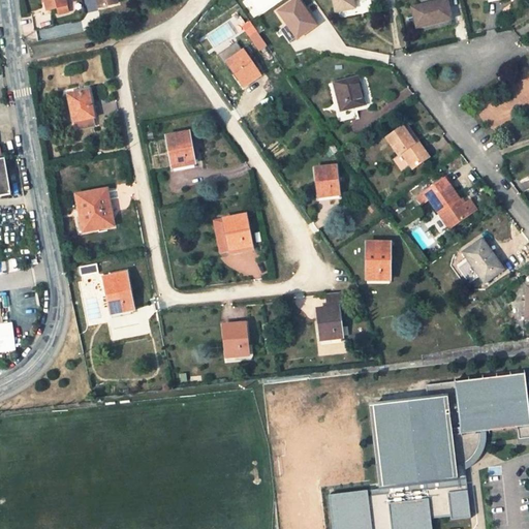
[(44,0),(49,11),(59,9),(68,6),(66,0),(44,0)]
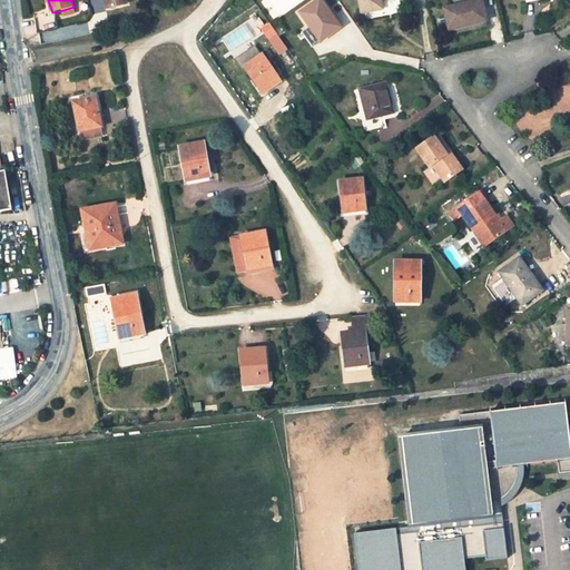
[(340,27),(320,0),(317,0),(300,13),(320,41),(340,27)]
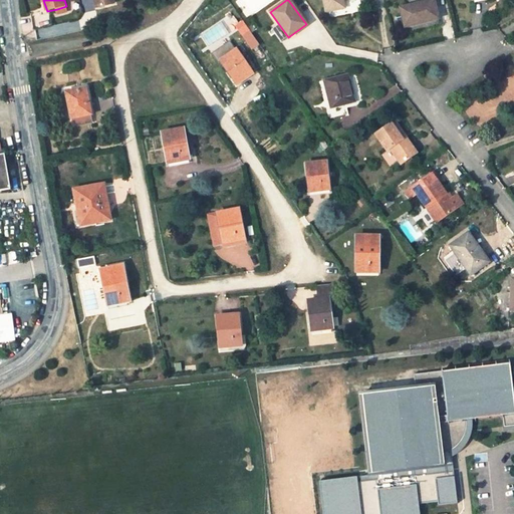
[(323,0),(326,11),(343,7),(341,0),(323,0)]
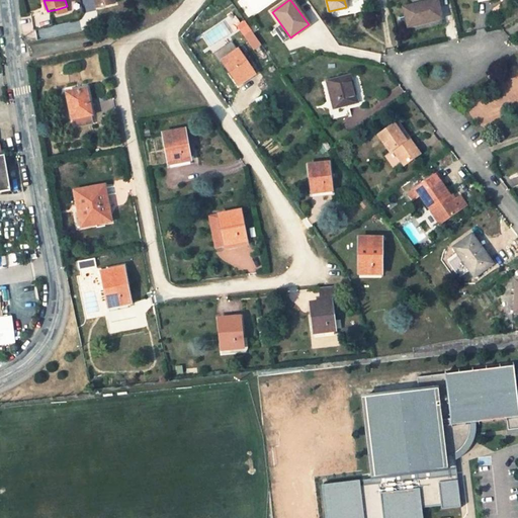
[(441,17),(436,0),(432,0),(404,8),(408,26),(441,17)]
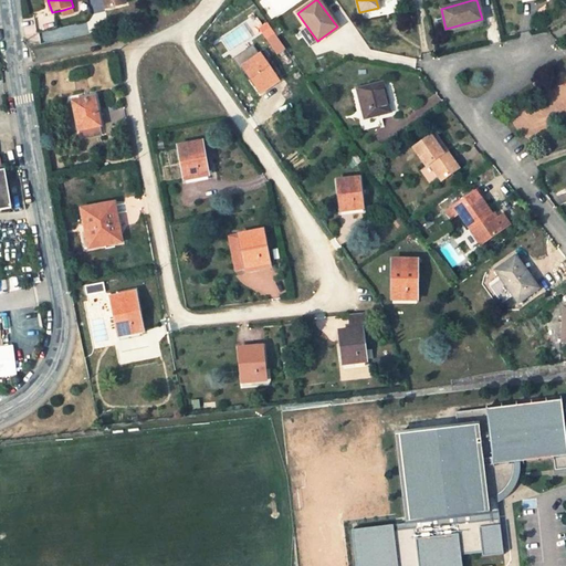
[(63,10),(64,17),(75,13),(73,7),(63,10)]
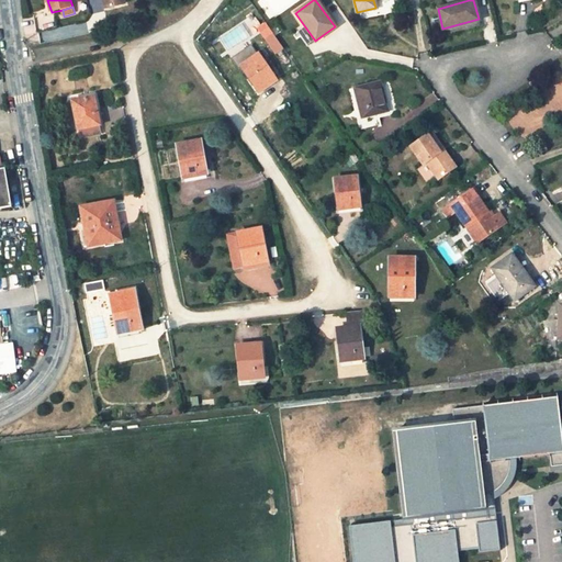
[(481,27),(479,19),(442,29),(446,37),(481,27)]
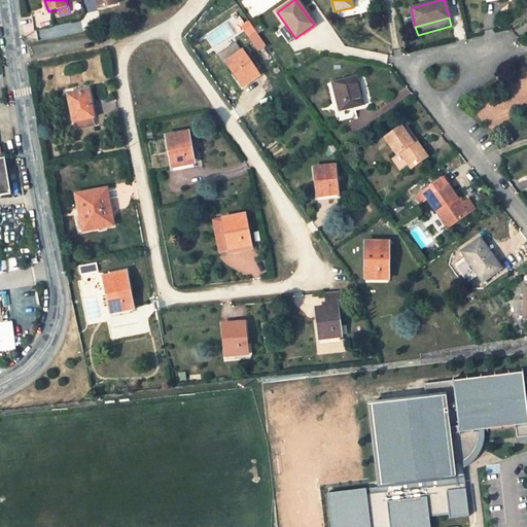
[(249,28),(245,31),(256,46),(260,43),(249,28)]
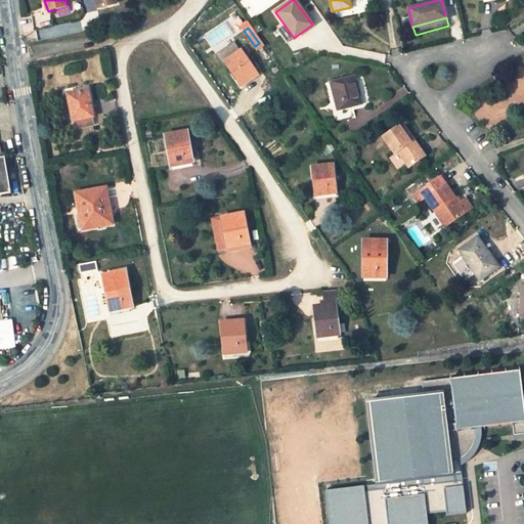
[(249,81),(257,75),(241,50),(224,61),(239,84),(247,79),(249,81)]
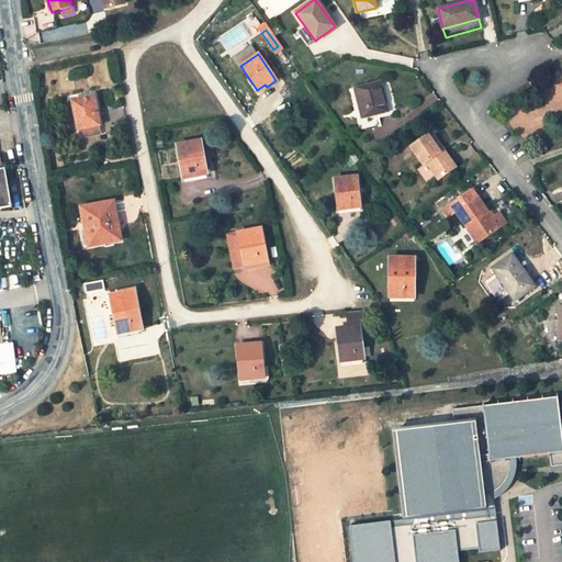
[(379,80),(353,88),(361,117),(388,111),(379,80)]
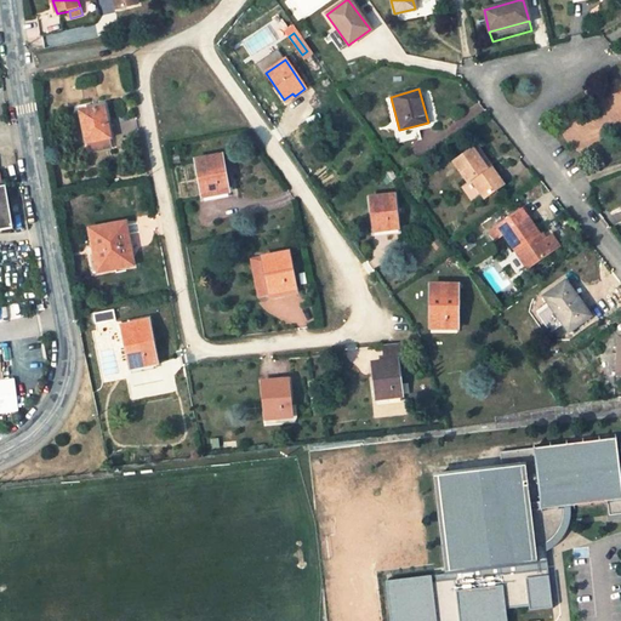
[(109,138),(103,106),(81,110),(85,126),(83,127),(86,143),(90,142),(91,152),(112,147),(109,138)]
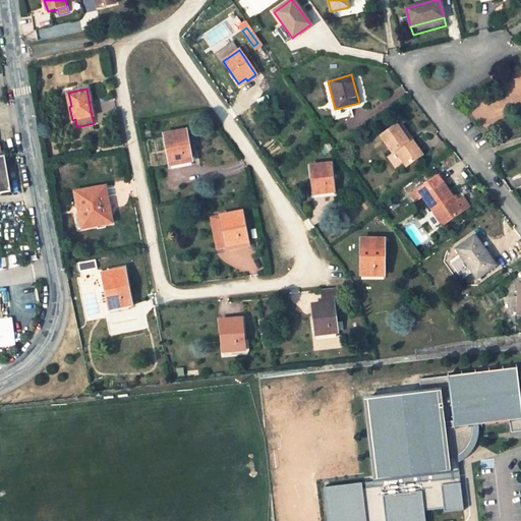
[(407,141),(410,139),(399,123),(396,125),(407,141)]
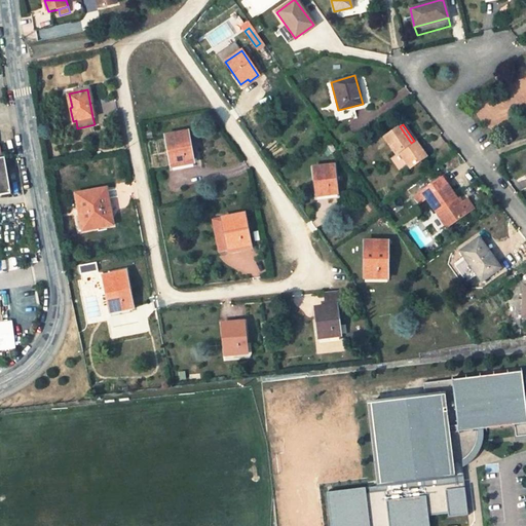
[(410,167),(425,156),(414,141),(411,143),(400,126),(384,138),(396,154),(399,152),(410,167)]
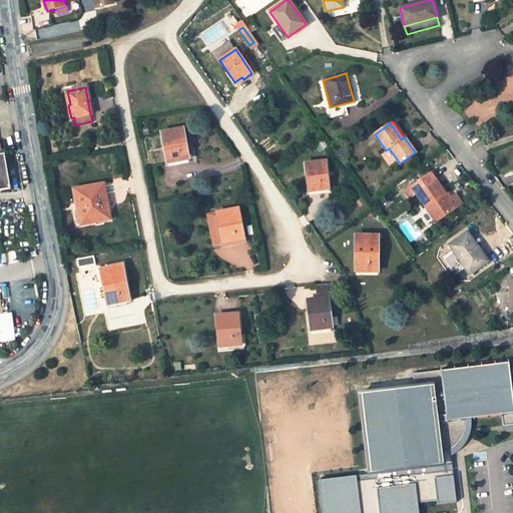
[(187,159),(182,128),(161,131),(167,162),(187,159)]
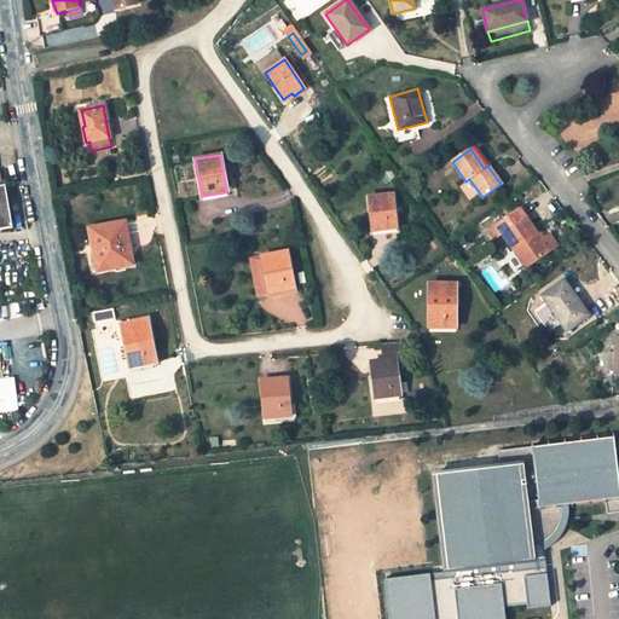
[(389,169),(383,174),(388,181),(394,177),(389,169)]
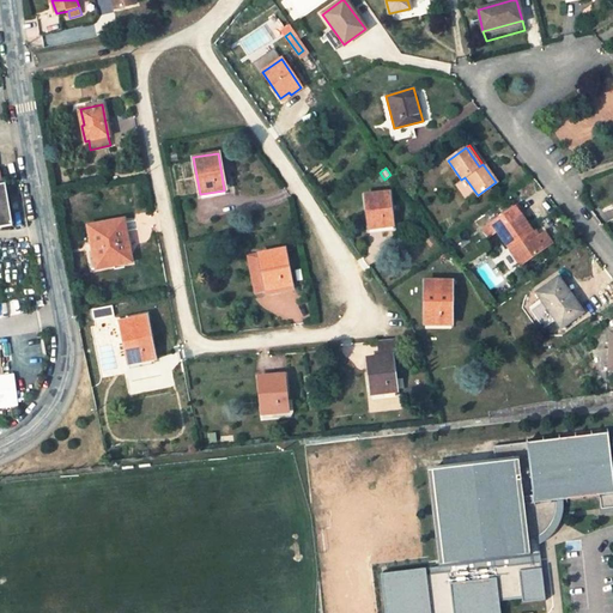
[(423,190),(418,182),(412,186),(416,194),(423,190)]
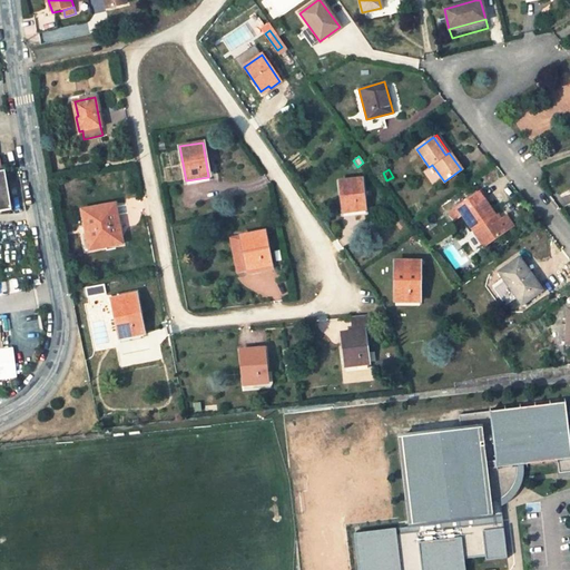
[(3,173),(0,173),(0,213),(15,210),(9,172),(3,173)]
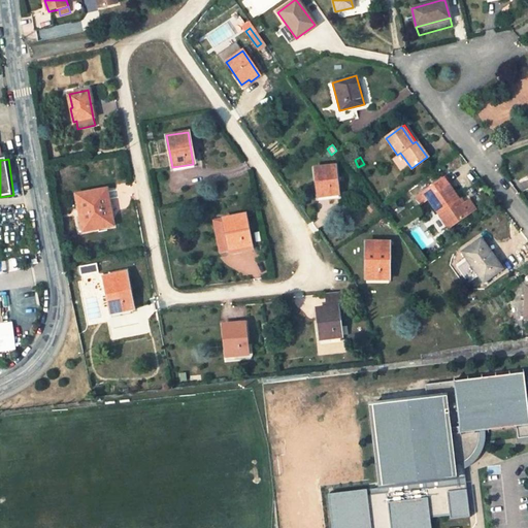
[(337,194),(334,165),(314,167),(317,194),(325,194),(325,196),(337,194)]
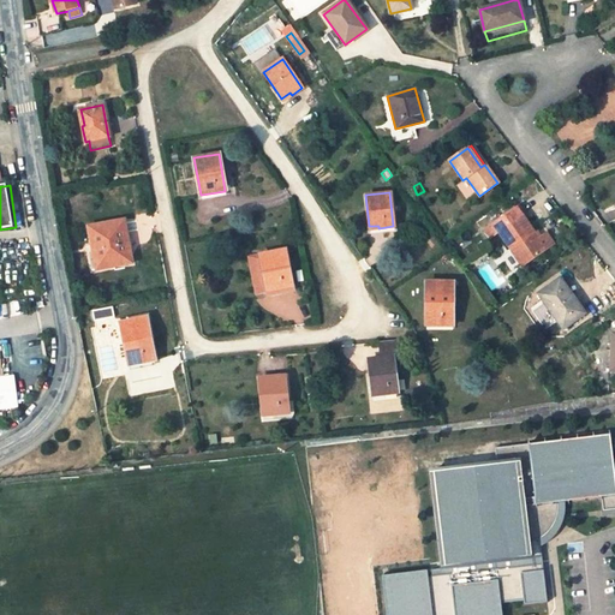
[(499,232),(523,266),(543,251),(548,248),(553,244),(544,232),(539,234),(533,238),(530,233),(532,232),(521,216),(524,214),(518,206),(493,224),(485,230),(491,237),(499,232)]
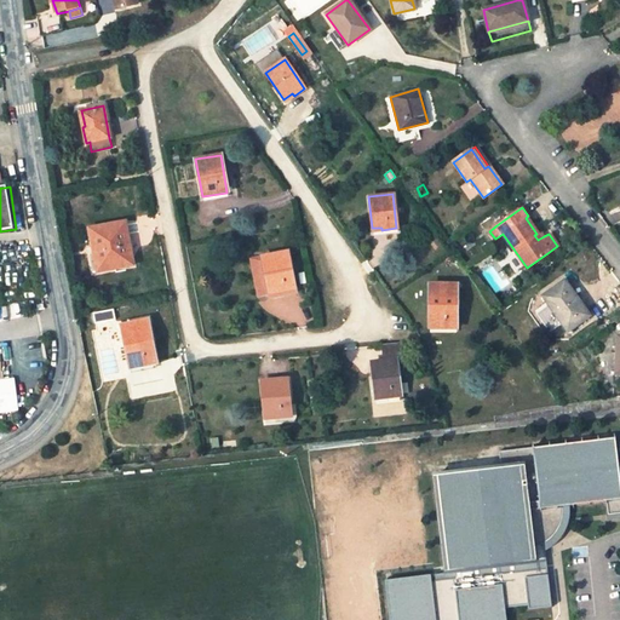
[(132,265),(124,223),(89,229),(93,253),(97,271),(132,265)]
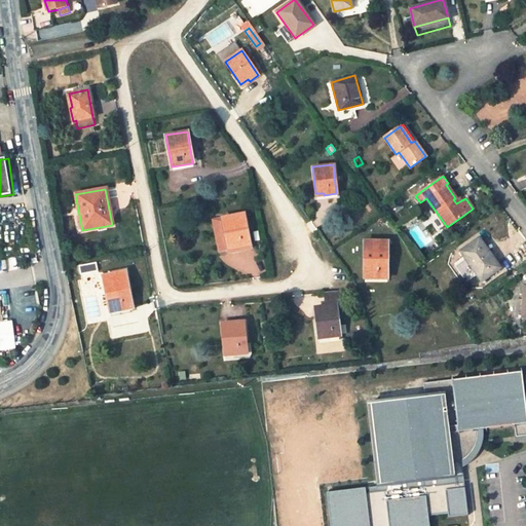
[(250,245),(243,214),(212,220),(218,251),(250,245)]
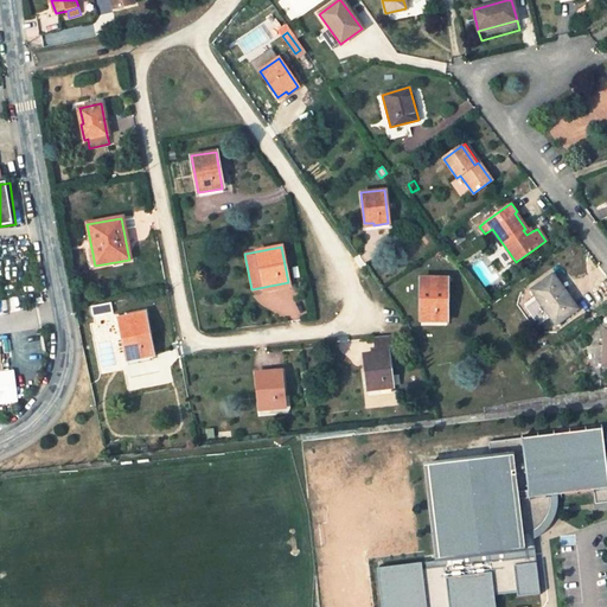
[(576,310),(553,275),(531,291),(555,324),(576,310)]
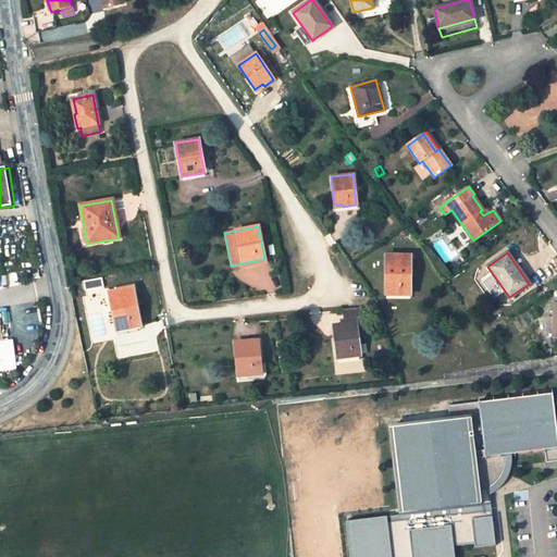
[(409,295),(409,256),(385,256),(385,289),(395,291),(395,295),(409,295)]
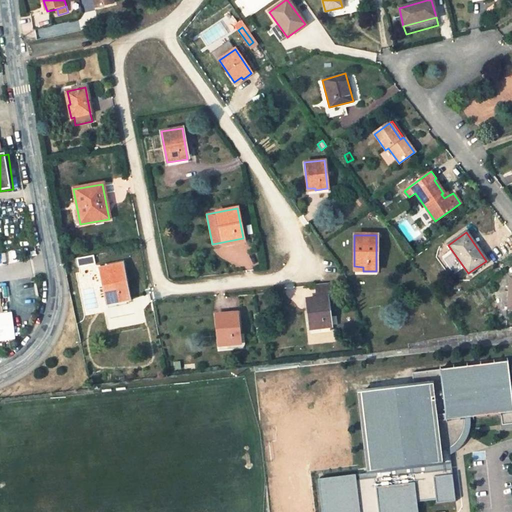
[(128,300),(121,264),(100,268),(106,299),(114,298),(114,302),(128,300)]
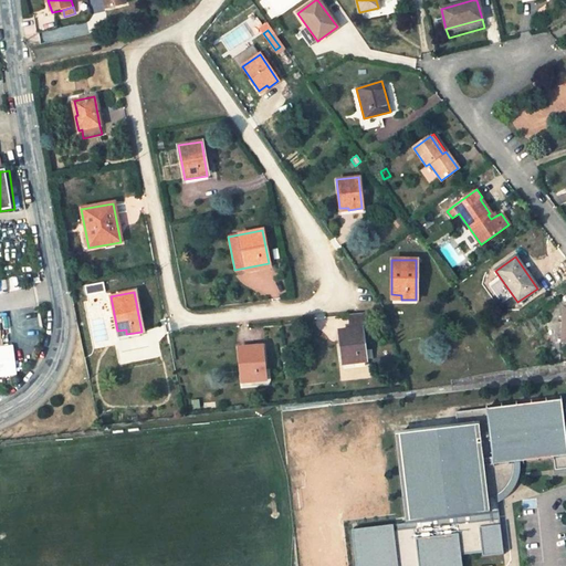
[(338,331),(343,364),(365,362),(366,360),(362,327),(366,327),(365,313),(349,314),(350,328),(338,331)]
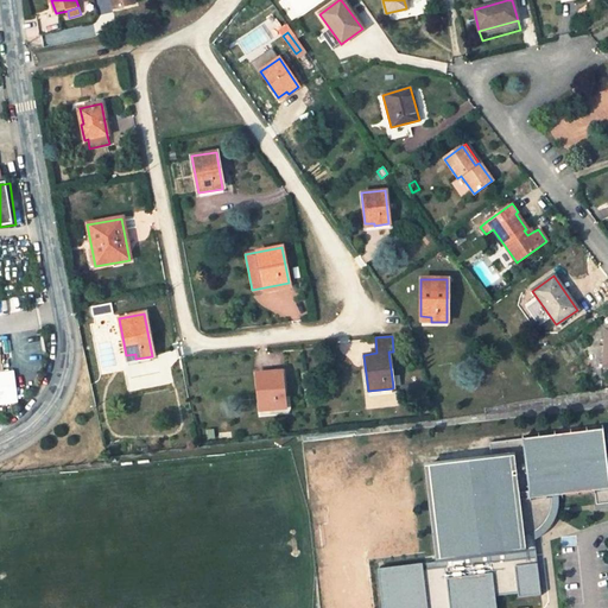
[(0,404),(19,403),(16,371),(0,372),(0,404)]
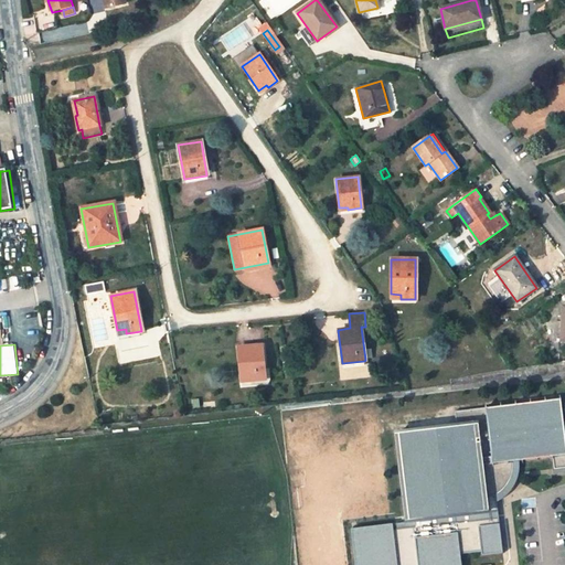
[(265,380),(260,345),(237,348),(241,382),(265,380)]
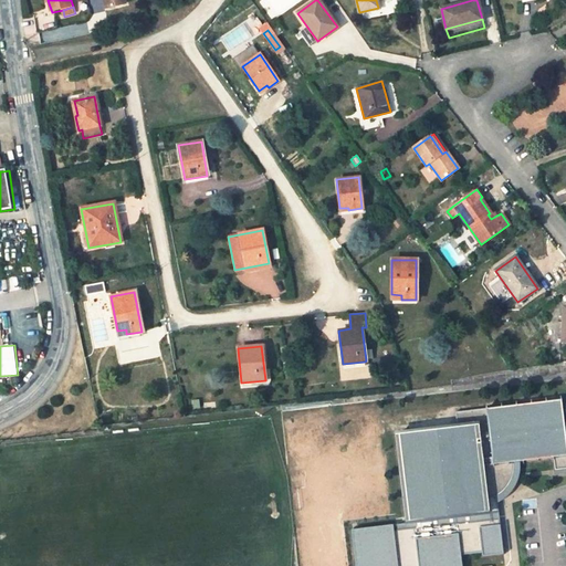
[(454,412),(457,428),(474,426),(484,500),(485,500),(489,499),(493,496),(496,494),(501,491),(504,488),(506,484),(509,480),(511,475),(512,471),(512,467),(512,463),(516,463),(553,459),(554,470),(565,468),(565,443),(561,399),(454,412)]
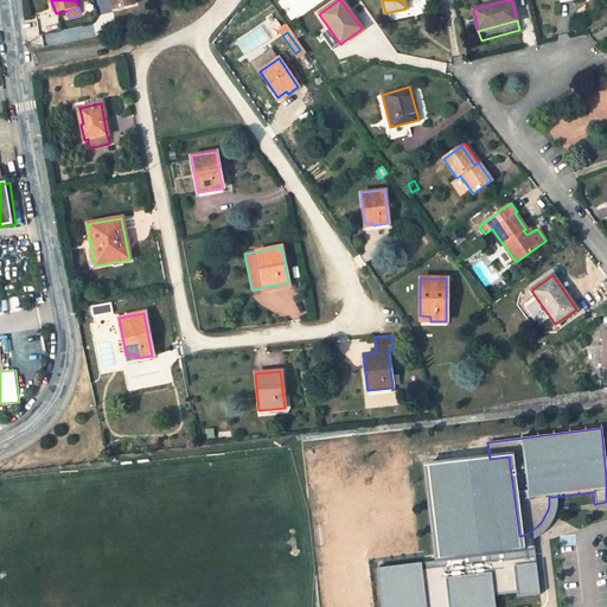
[(490,459),(427,466),(439,561),(521,551),(519,536),(509,457),(490,459)]
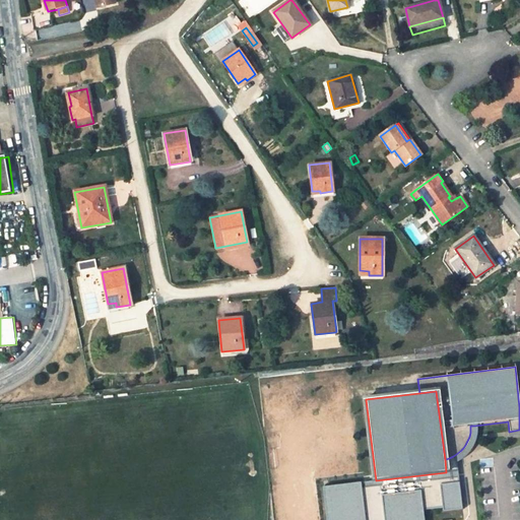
[(449,458),(446,459),(447,463),(451,462),(455,460),(459,457),(463,454),(466,451),(469,447),(471,443),(473,438),(474,434),(475,429),(474,426),(470,426),(470,429),(470,433),(469,437),(467,441),(465,445),(463,448),(460,451),(456,454),(453,456),(449,458)]
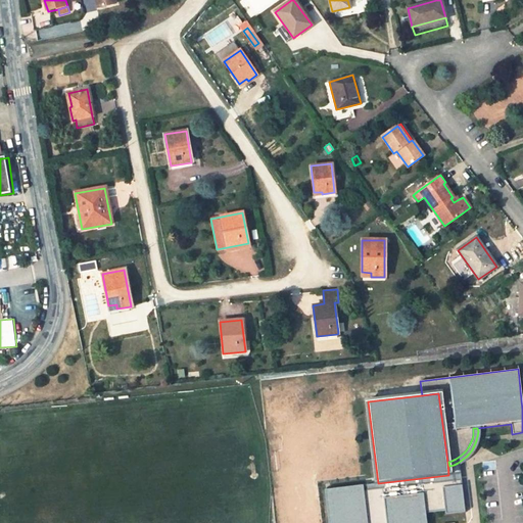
[(369,522),(365,485),(324,489),(327,522),(369,522)]
